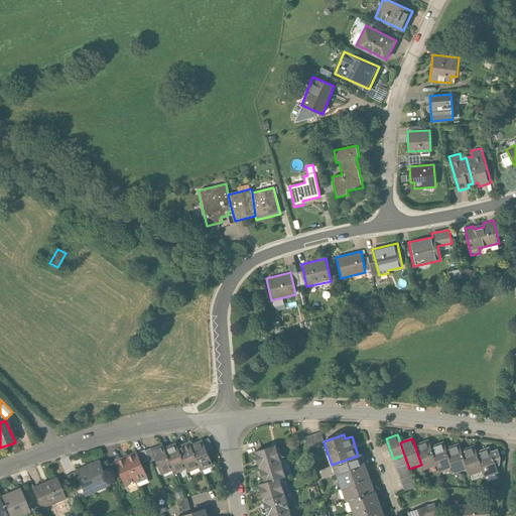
[(436,467),(429,446),(427,439),(414,444),(421,465),(423,471),(436,467)]
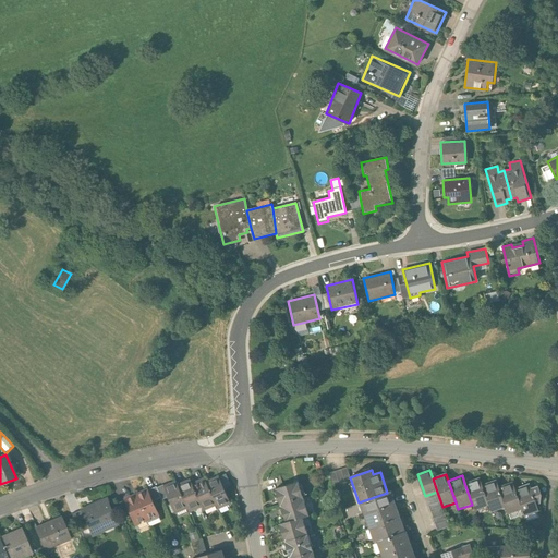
[(191,513),(203,509),(192,482),(190,476),(179,482),(190,509),(191,513)]
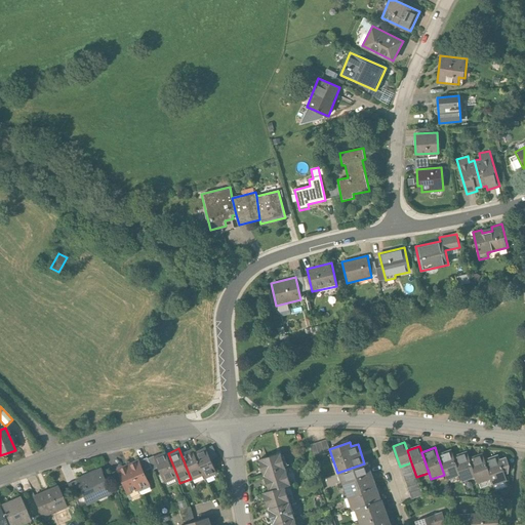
[(192,482),(204,477),(195,453),(193,448),(180,453),(191,479),(192,482)]
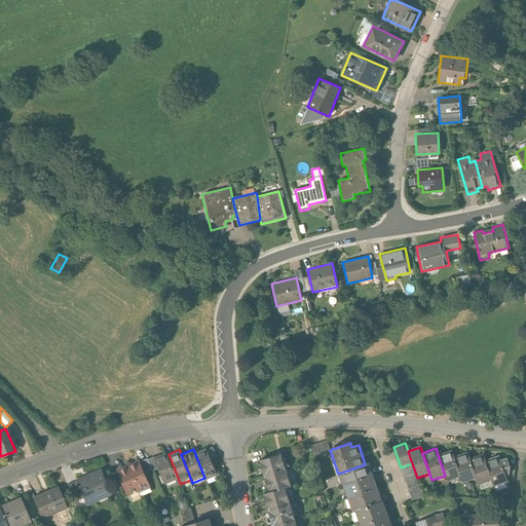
[(209,449),(195,454),(204,478),(207,481),(219,476),(209,449)]
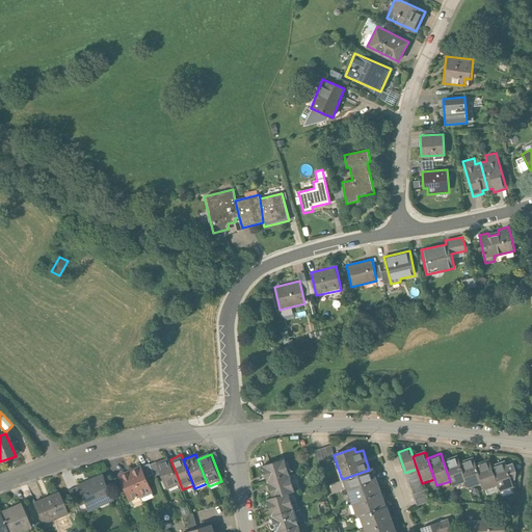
[(452,488),(467,483),(459,462),(457,455),(443,460),(450,481),(452,488)]
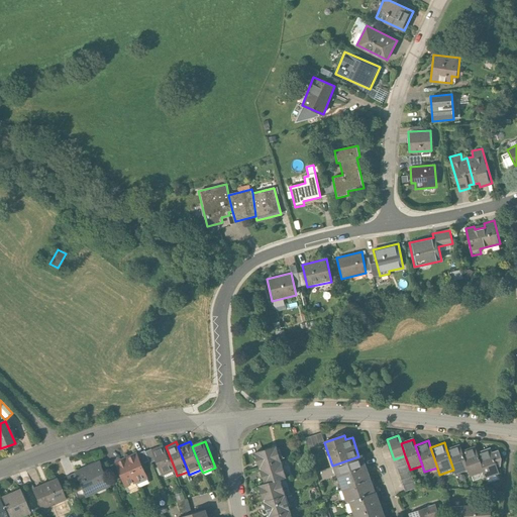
[(163,477),(176,472),(166,446),(165,443),(151,448),(163,477)]
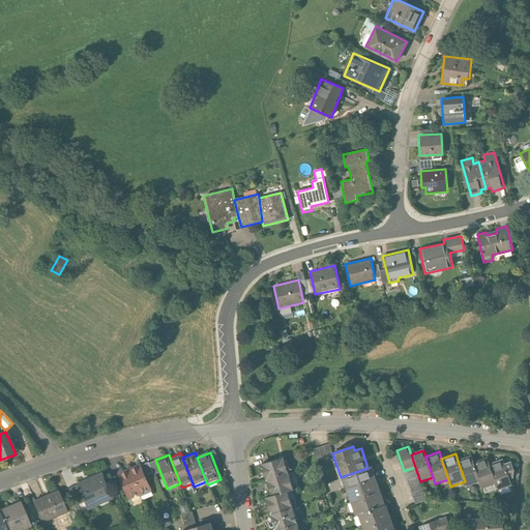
[(467,487),(480,482),(474,464),(471,457),(458,461),(465,481),(467,487)]
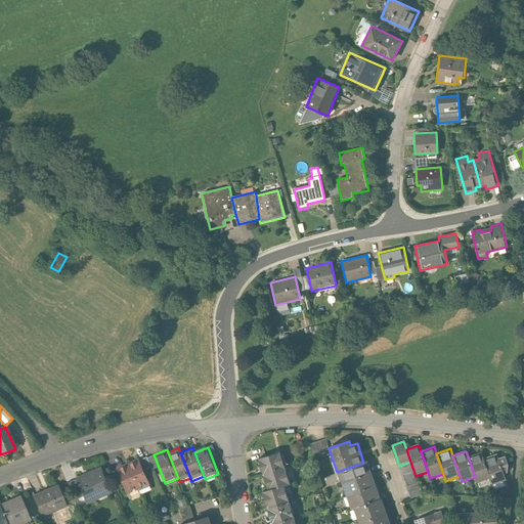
[(258,460),(263,476),(285,469),(279,452),(258,460)]
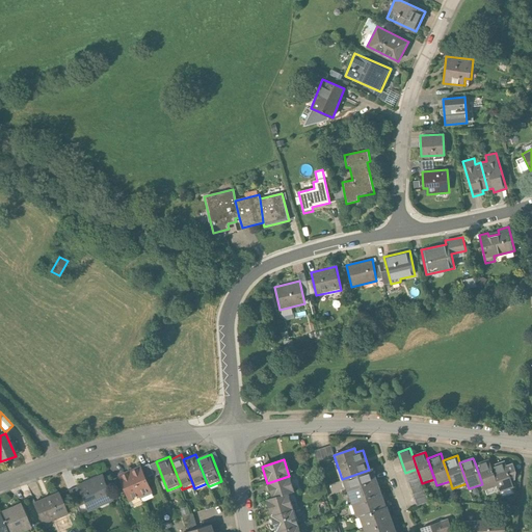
[(484,493),(499,487),(491,468),(489,460),(476,466),(482,484),(484,493)]
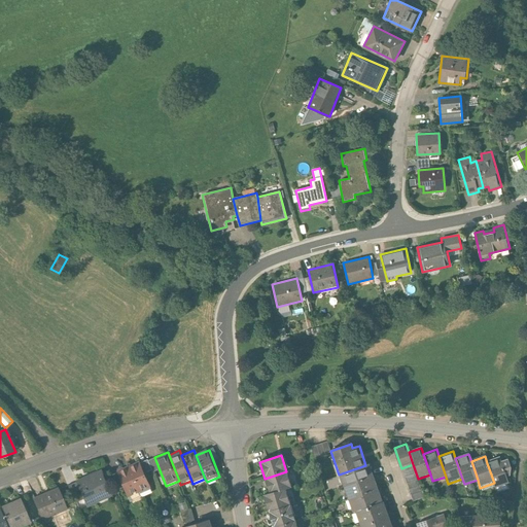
[(501,458),(487,463),(494,483),(496,489),(510,484),(501,458)]
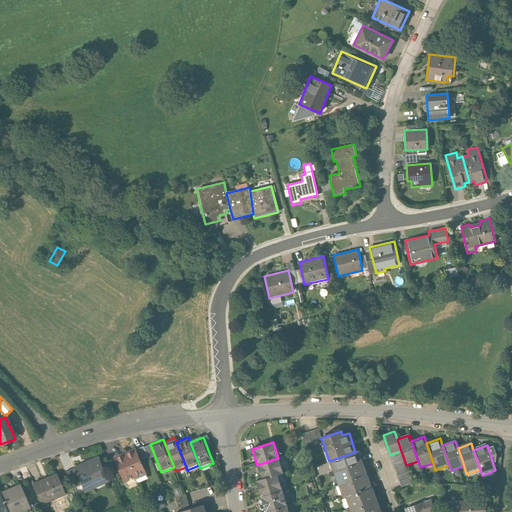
[(126,453),(137,479),(148,475),(138,448),(126,453)]
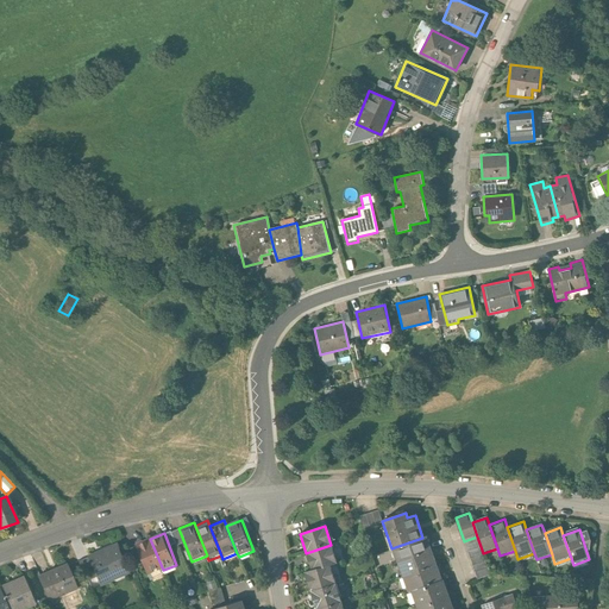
[(391,548),(397,564),(434,551),(428,535),(422,538),(391,548)]
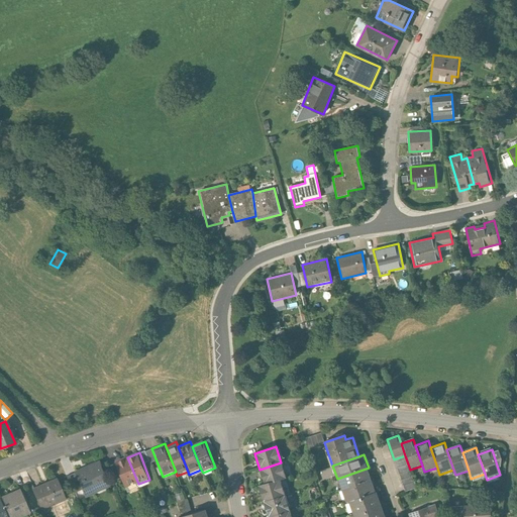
[(405,493),(416,489),(410,470),(405,455),(394,459),(405,493)]
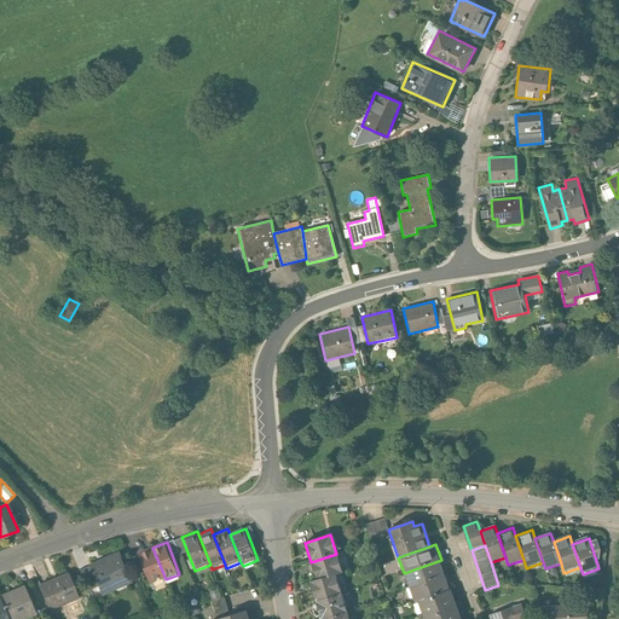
[(166,579),(152,548),(139,554),(151,585),(166,579)]
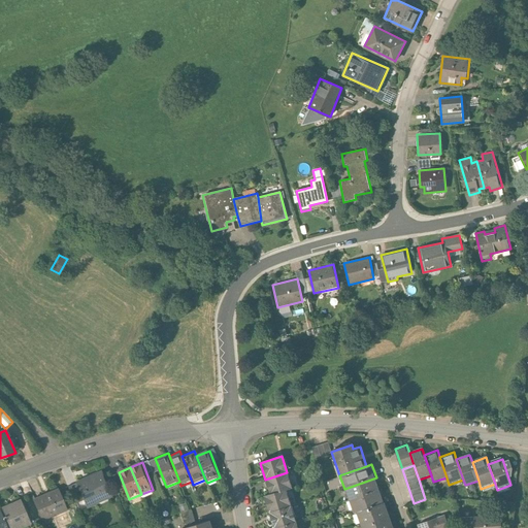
[(103,470),(68,486),(76,505),(86,501),(89,509),(114,497),(103,470)]
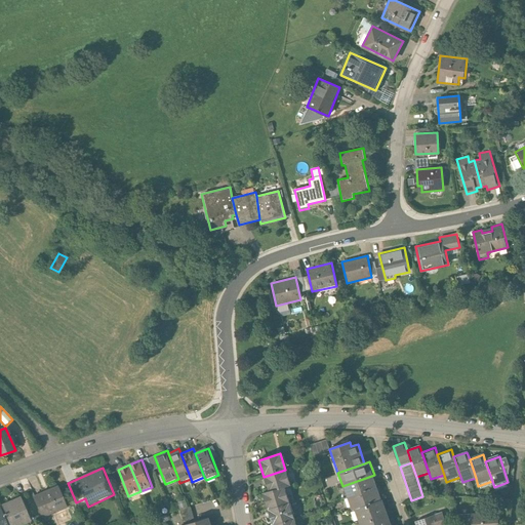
[(290,486),(285,470),(264,477),(269,492),(284,487),(290,486)]
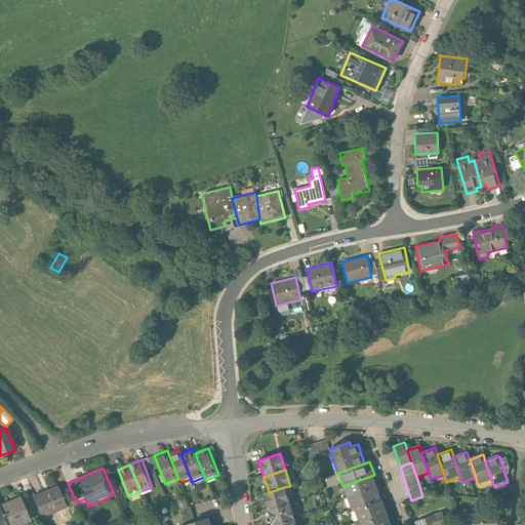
[(378,488),(374,475),(342,486),(347,499),(378,488)]
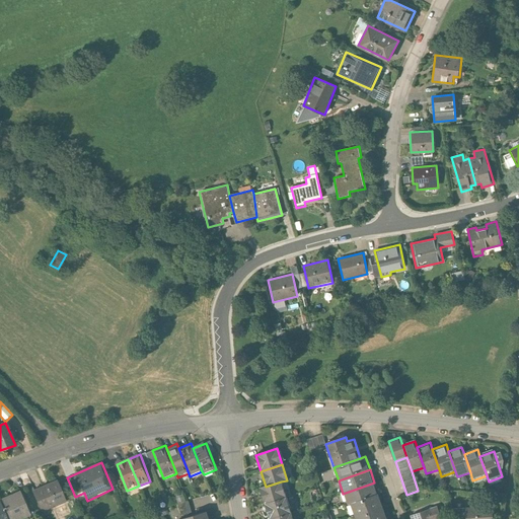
[(59,479),(32,491),(43,513),(69,502),(59,479)]
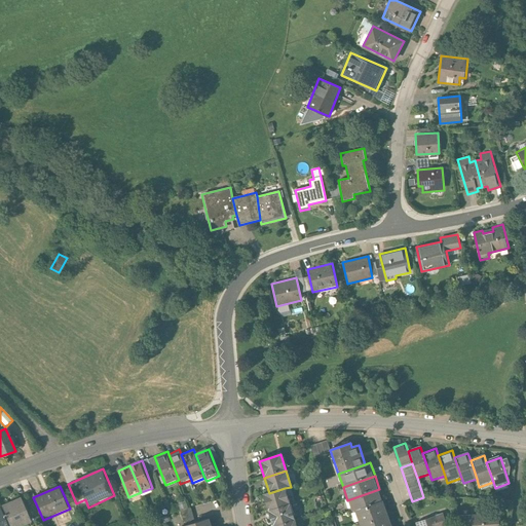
[(263,495),(268,511),(289,504),(285,488),(269,493),(263,495)]
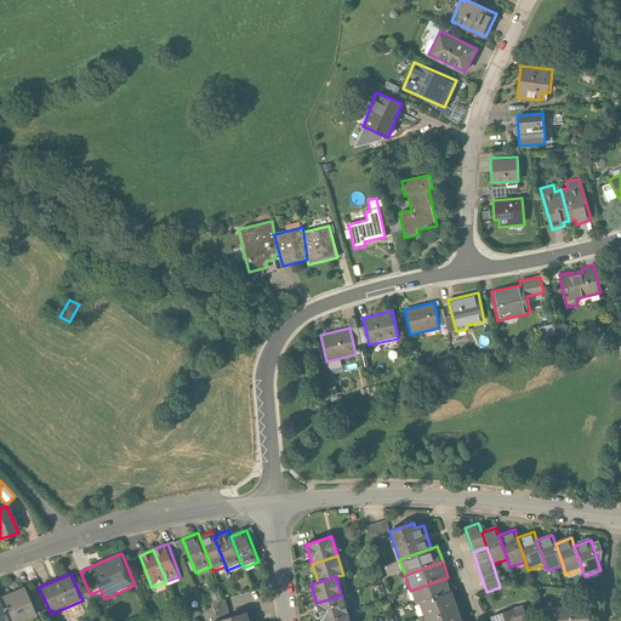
[(453,593),(448,577),(410,591),(416,605),(419,605),(453,593)]
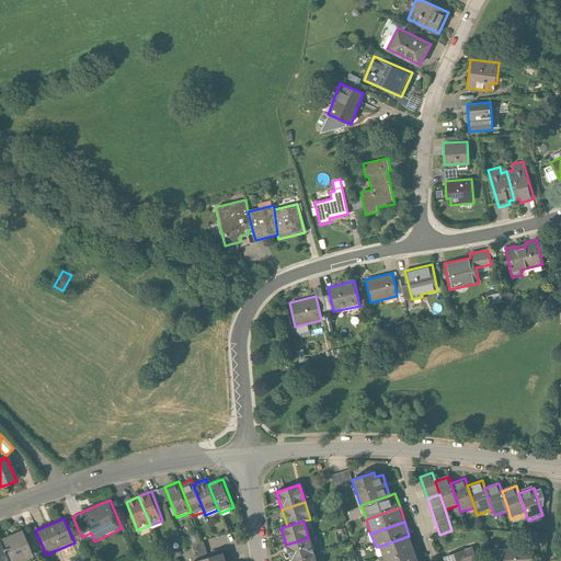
[(22,530),(0,540),(9,560),(26,560),(34,558),(22,530)]
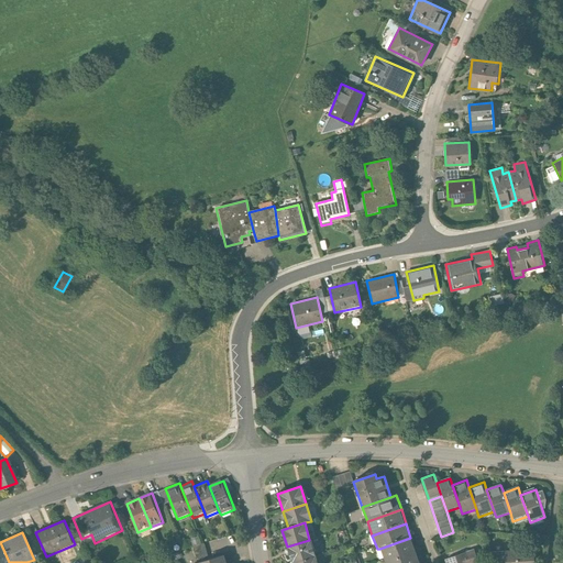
[(379,549),(384,562),(415,551),(410,538),(379,549)]
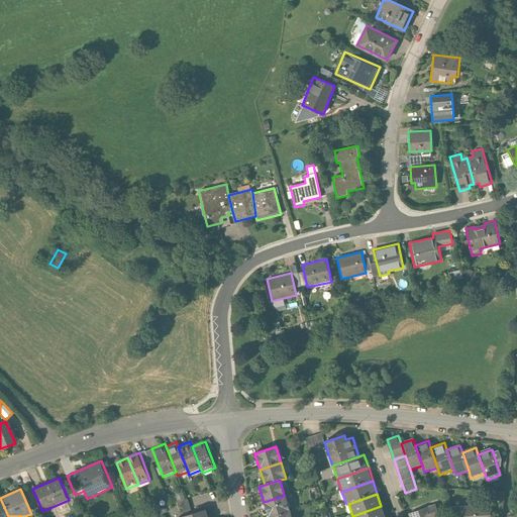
[(264,502),(268,516),(270,516),(289,511),(284,496),(264,502)]
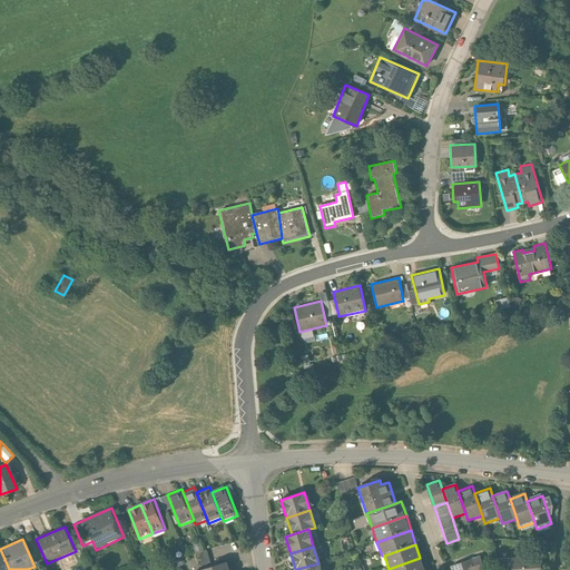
[(9,569),(0,549),(0,569),(9,569)]
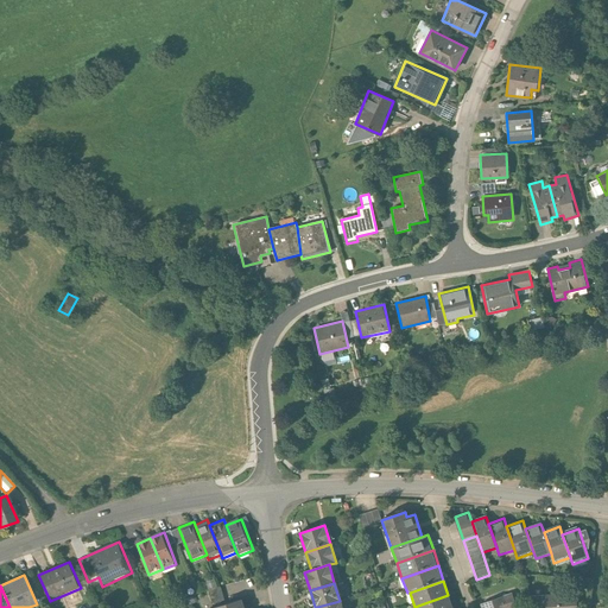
[(578,607),(578,593),(545,595),(545,607),(578,607)]
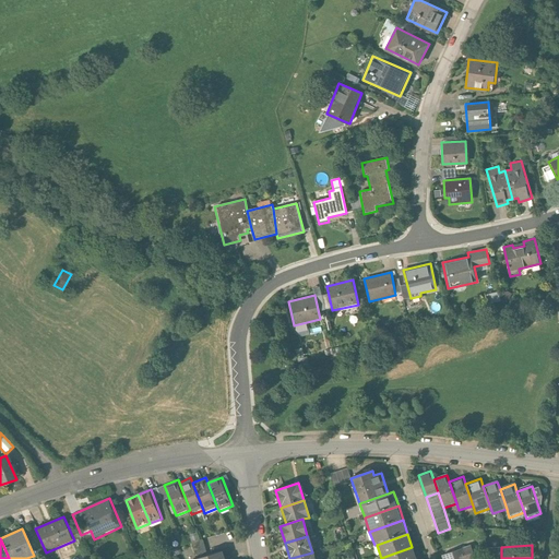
[(473,558),(470,546),(442,555),(443,558),(473,558)]
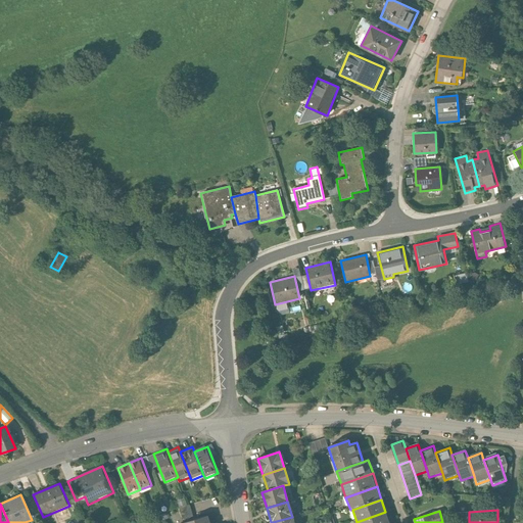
[(357,522),(389,522),(385,512),(357,522)]
